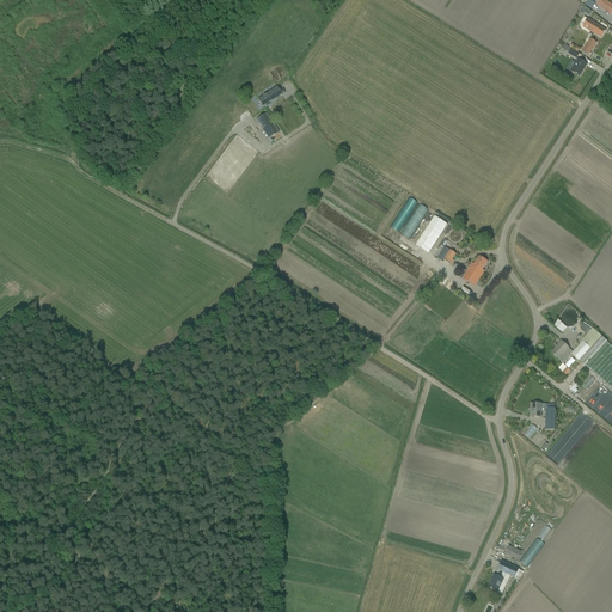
[(589,0),(607,13),(611,6),(611,4),(605,0),(589,0)]
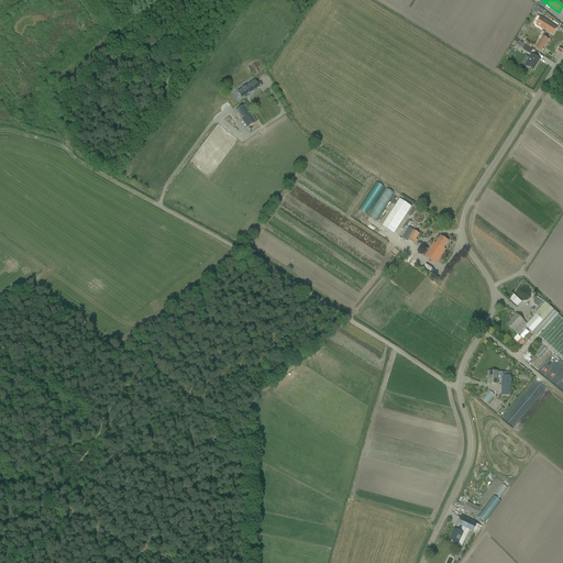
[(550,25),(541,20),(536,29),(544,34),(545,34),(552,39),(558,31),(550,26),(550,25)]
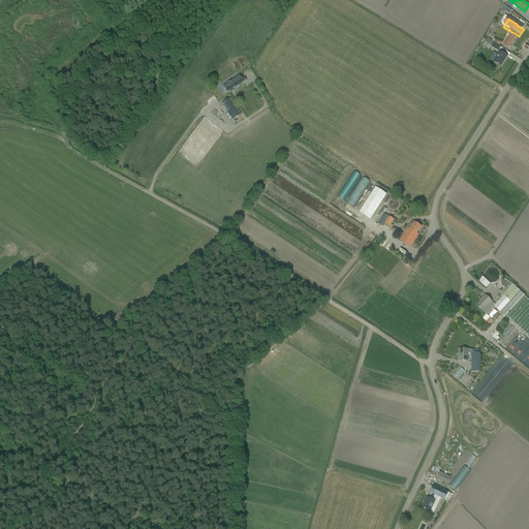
[(514,37),(510,35),(507,39),(506,41),(512,45),(517,38),(515,37),(514,37)]
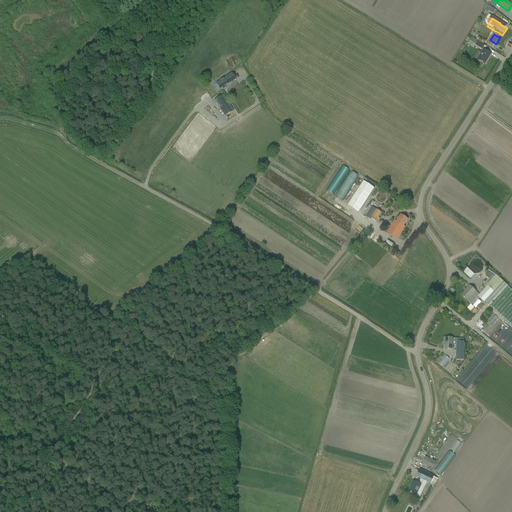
[(472,37),(470,41),(476,44),(475,45),(482,49),(485,45),(483,44),(478,41),(476,40),(472,37)]
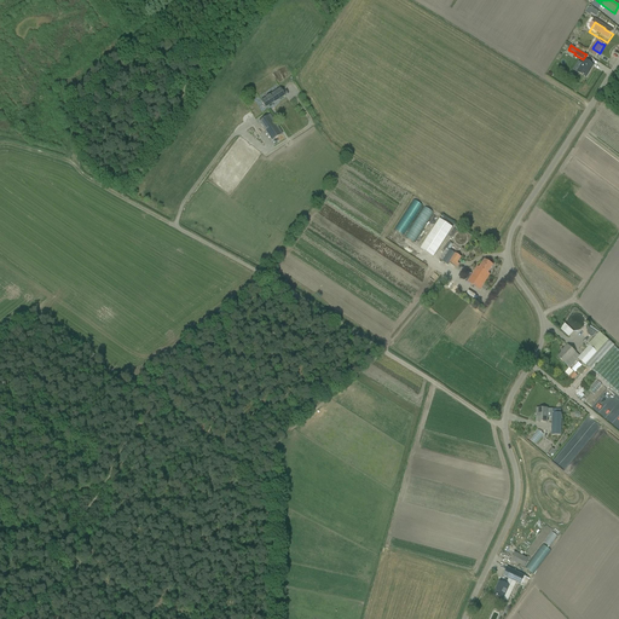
[(584,61),(577,73),(586,77),(594,65),(584,61)]
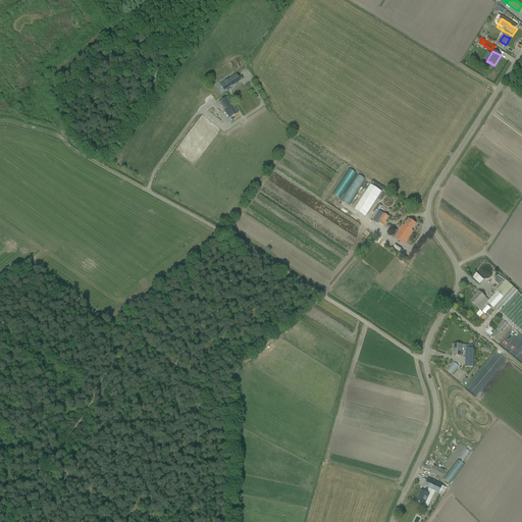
[(219,86),(223,91),(235,84),(235,85),(236,84),(240,81),(236,74),(219,86)]
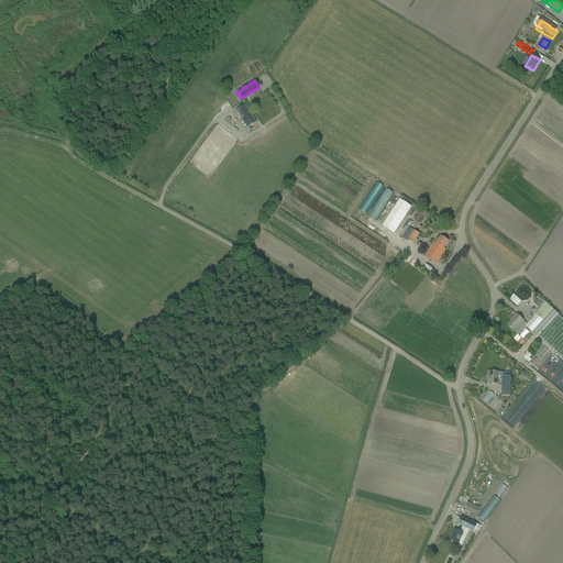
[(256,122),(245,105),(235,110),(246,129),(256,122)]
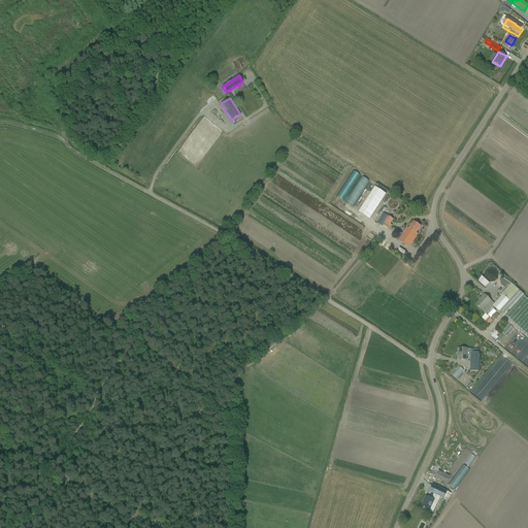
[(490,162),(489,164),(491,166),(490,168),(505,179),(508,176),(490,162)]
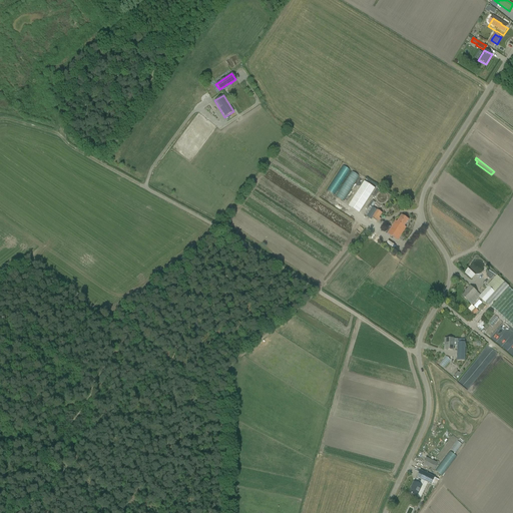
[(348,166),(331,191),(338,195),(354,170),(348,166)]
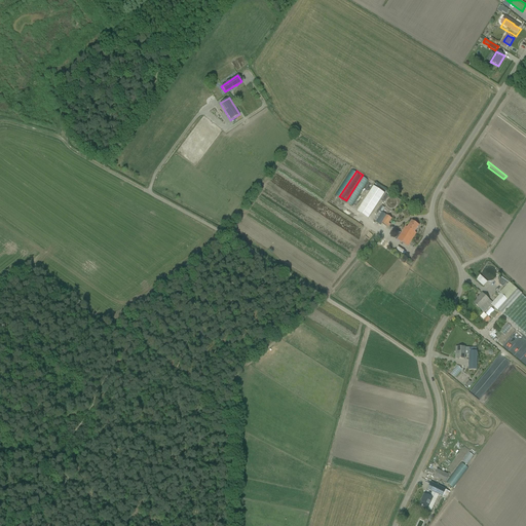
[(369,185),(372,181),(368,178),(365,177),(357,187),(355,189),(351,195),(348,201),(353,205),(354,205),(360,199),(362,195),(365,191),(366,189),(368,186),(369,185)]
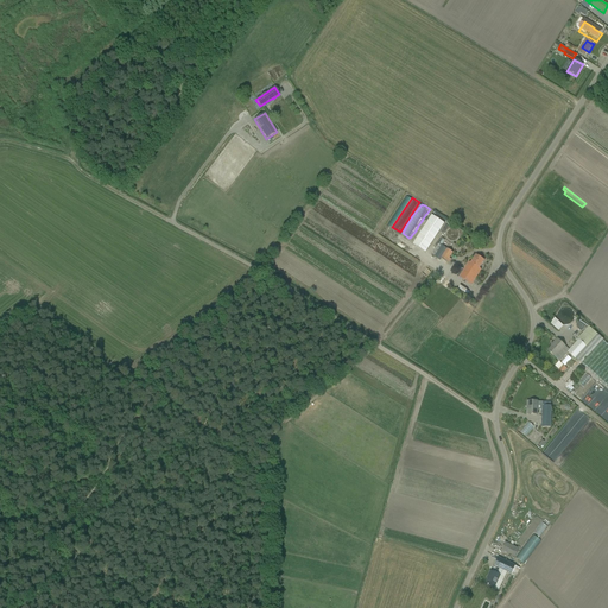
[(413,245),(425,253),(444,223),(432,215),(413,245)]
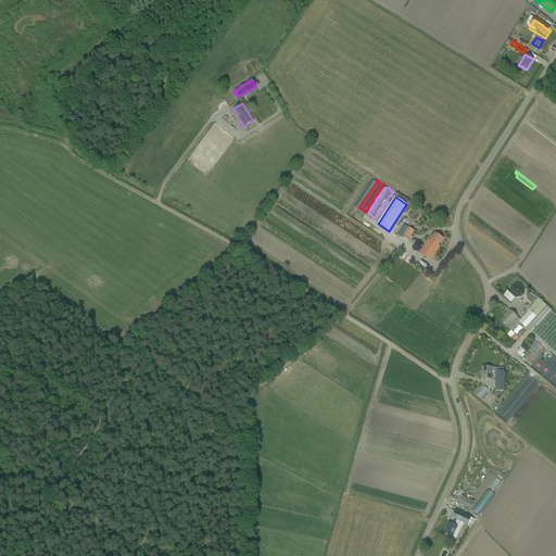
[(395,232),(397,235),(403,238),(404,237),(411,241),(413,238),(411,237),(414,231),(406,227),(401,223),(395,232)]
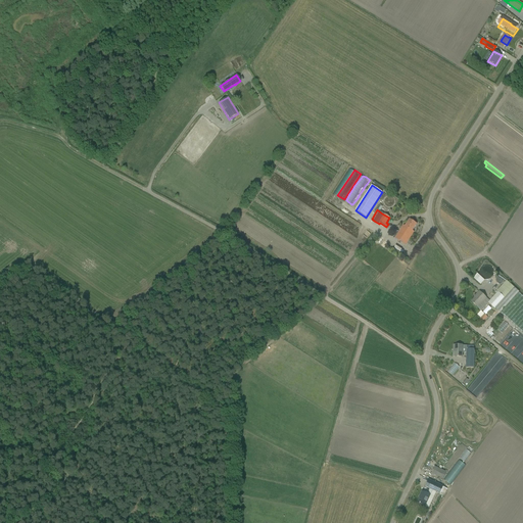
[(395,238),(401,242),(406,245),(414,232),(412,231),(417,225),(410,220),(406,227),(403,226),(395,238)]
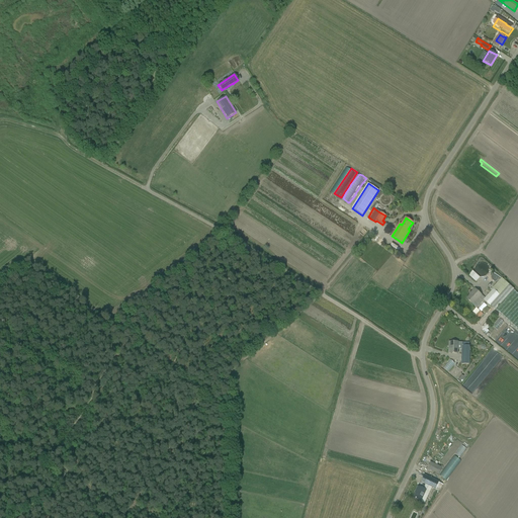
[(412,247),(408,252),(412,255),(416,250),(412,247)]
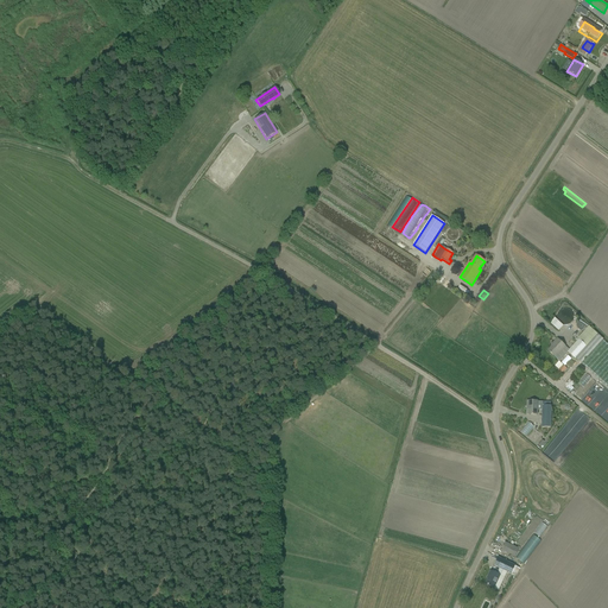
[(558,328),(564,333),(569,328),(563,322),(558,328)]
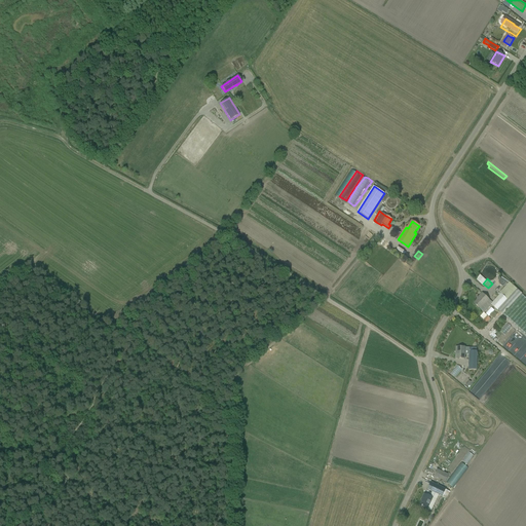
[(479,298),(474,303),(484,312),(491,304),(501,313),(525,336),(525,298),(522,295),(522,294),(511,284),(492,303),(482,294),(478,298),(479,298)]
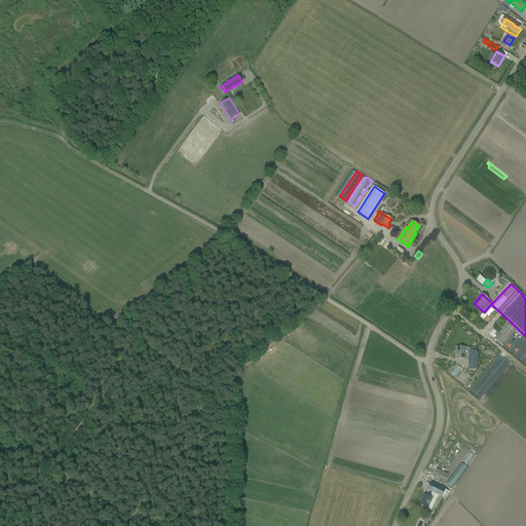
[(490,318),(487,315),(480,324),(483,327),(490,318)]
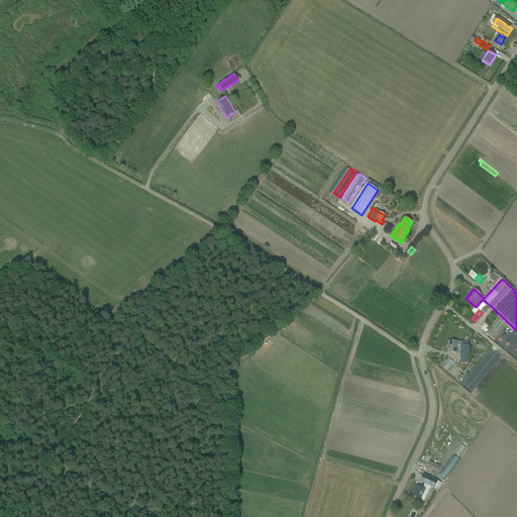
[(487,331),(493,327),(489,323),(484,327),(487,331)]
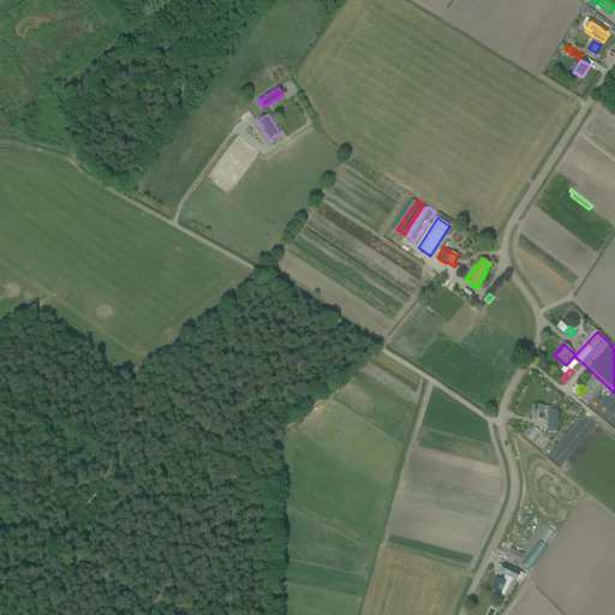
[(544,406),(533,406),(533,411),(535,411),(535,419),(543,421),(543,415),(549,415),(548,433),(557,433),(557,411),(549,411),(549,406),(544,406)]
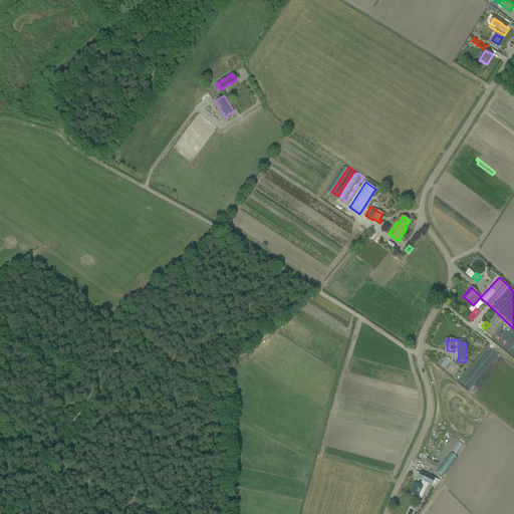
[(443,365),(449,369),(456,361),(450,356),(443,365)]
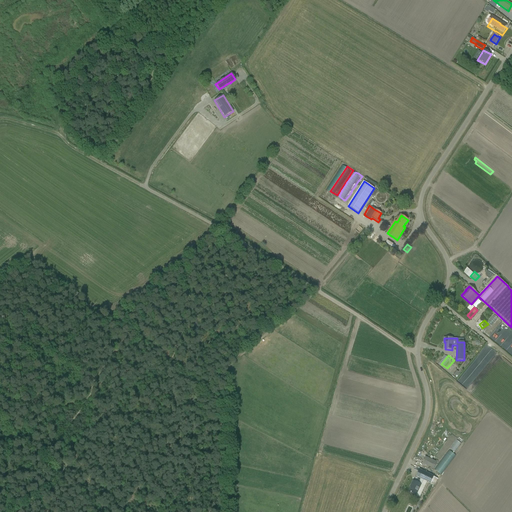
[(460,440),(453,449),(458,453),(465,444),(460,440)]
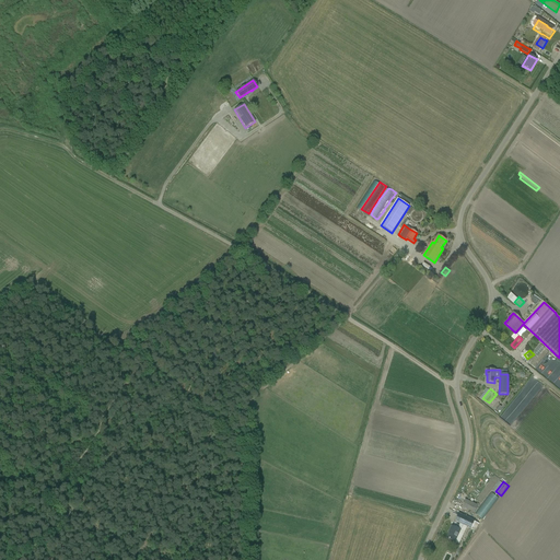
[(462,506),(475,513),(478,505),(465,500),(462,506)]
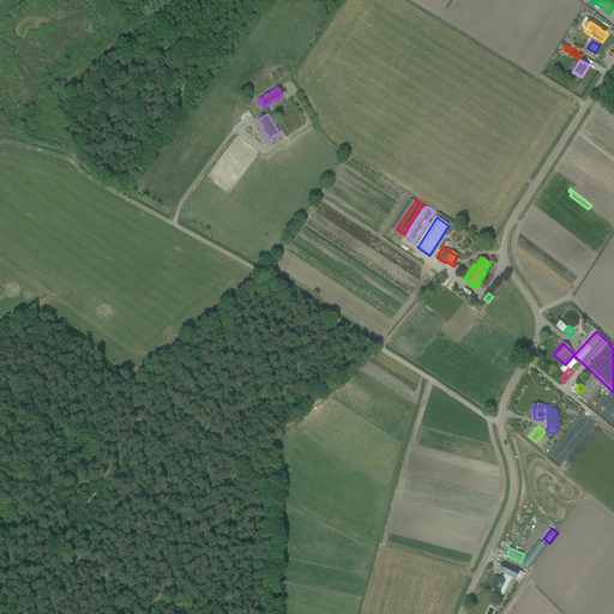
[(521,571),(509,566),(503,564),(499,572),(505,575),(517,581),(521,571)]
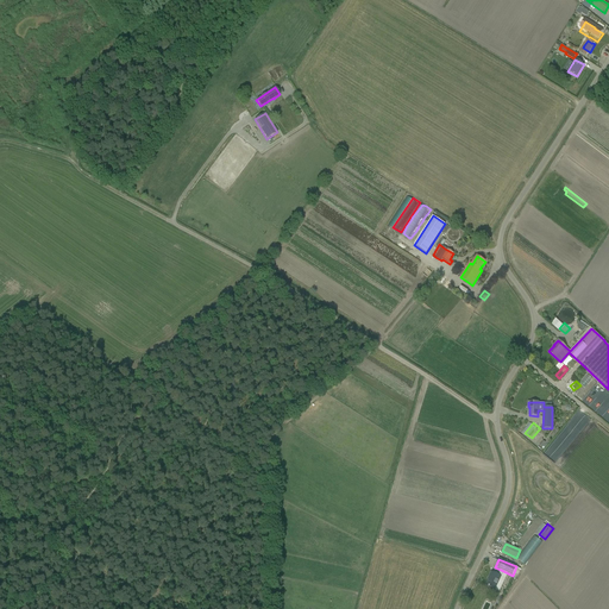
[(501,577),(497,575),(491,572),(489,577),(490,577),(487,585),(491,588),(495,590),(501,577)]
